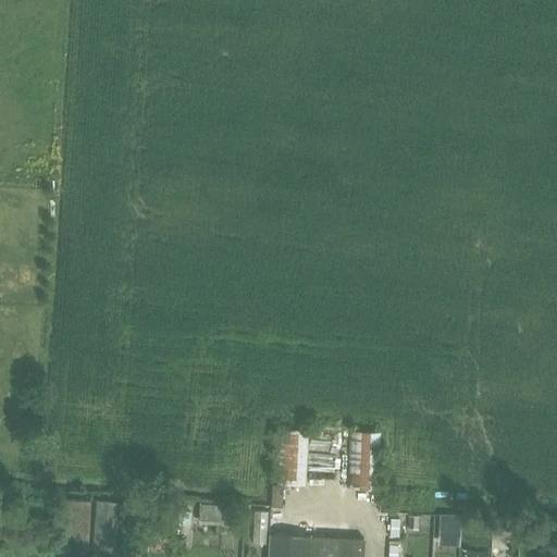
[(309,429),(276,426),(273,483),(306,485),(309,429)]
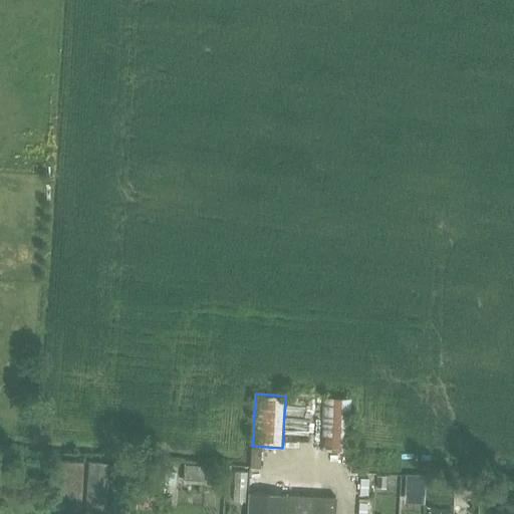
[(321,397),(319,450),(348,451),(351,399),(321,397)]
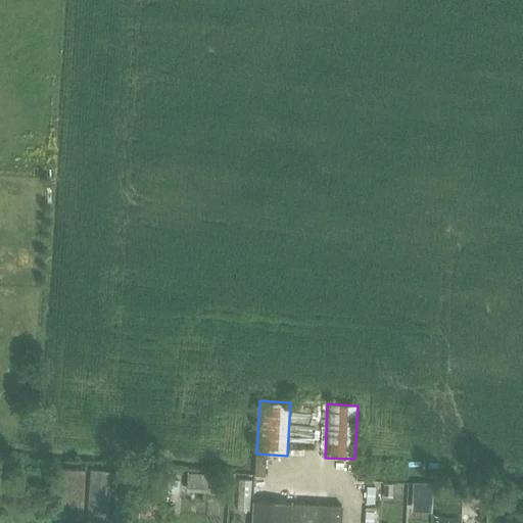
[(255,455),(254,475),(265,476),(266,455),(255,455)]
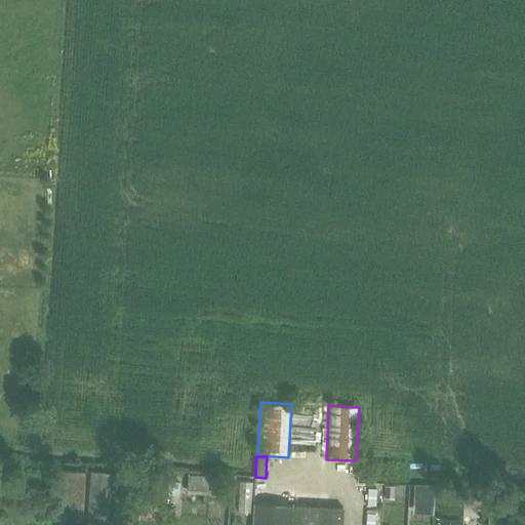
[(52,517),(80,517),(81,470),(53,470),(52,517)]
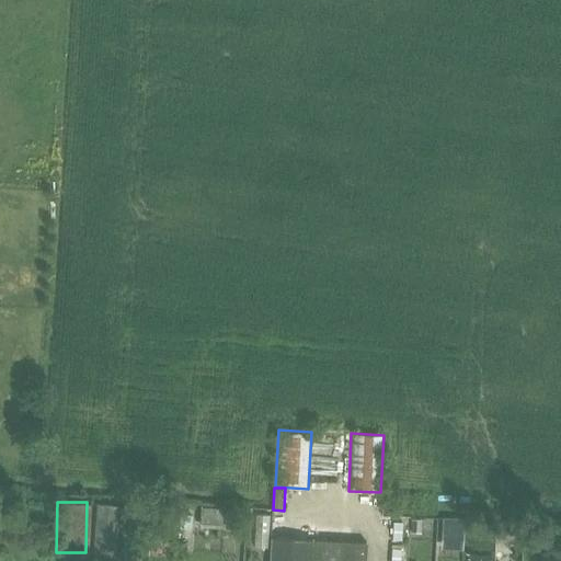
[(96,503),(92,554),(115,557),(119,504),(96,503)]
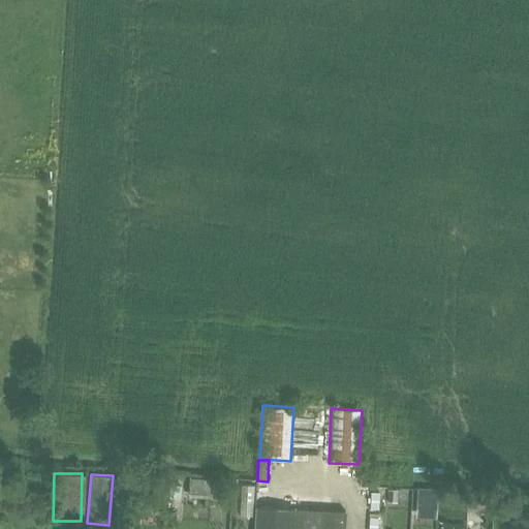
[(183,479),(184,493),(204,492),(203,478),(183,479)]
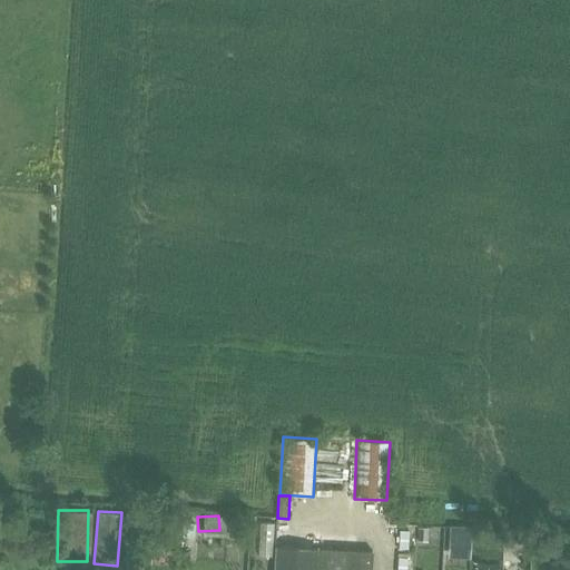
[(159,519),(158,530),(157,548),(175,550),(176,550),(177,531),(178,521),(159,519)]
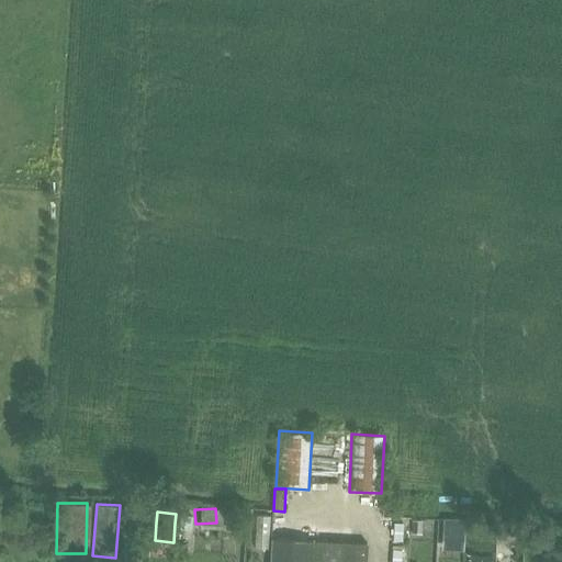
[(438,516),(434,548),(456,551),(461,519),(438,516)]
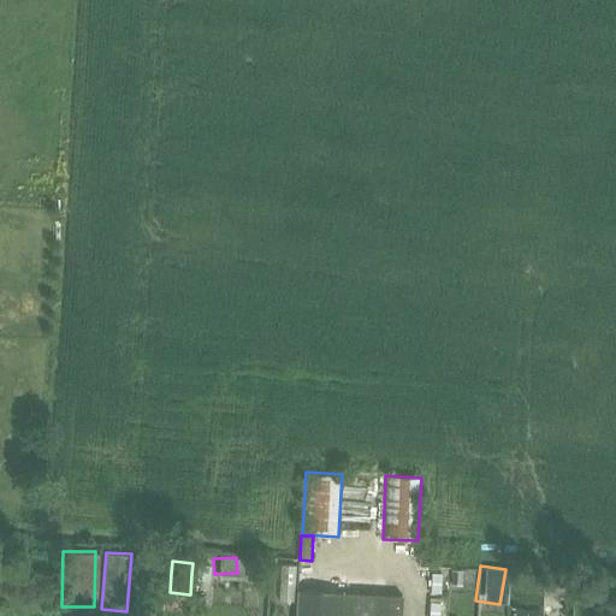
[(550,572),(549,591),(573,592),(574,573),(550,572)]
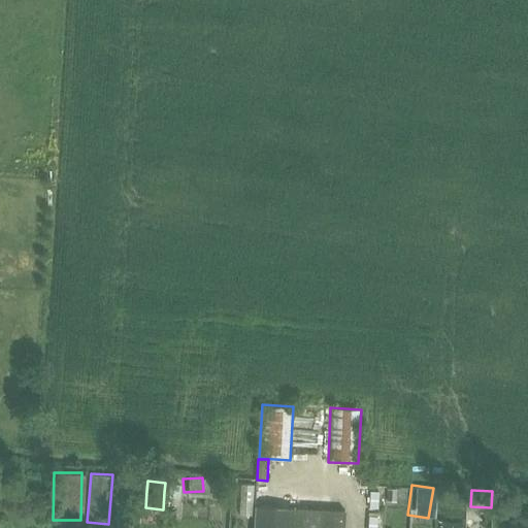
[(126,501),(125,516),(123,527),(138,527),(140,517),(141,502),(126,501)]
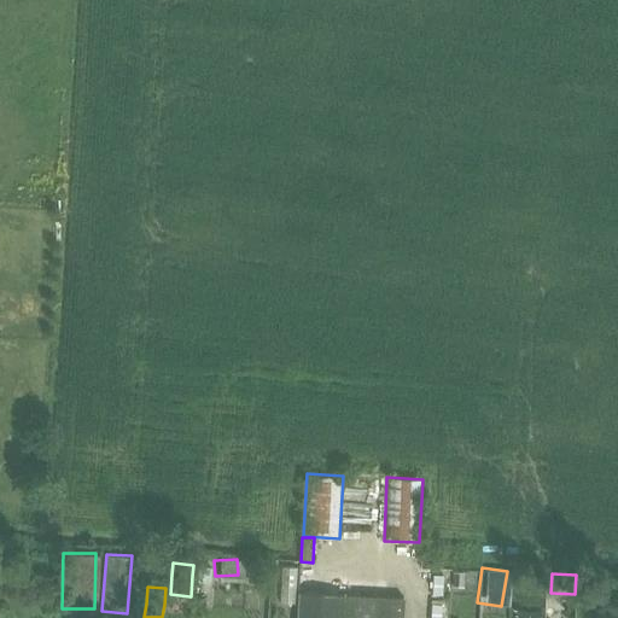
[(325,593),(298,592),(296,617),(402,617),(403,598),(325,593)]
